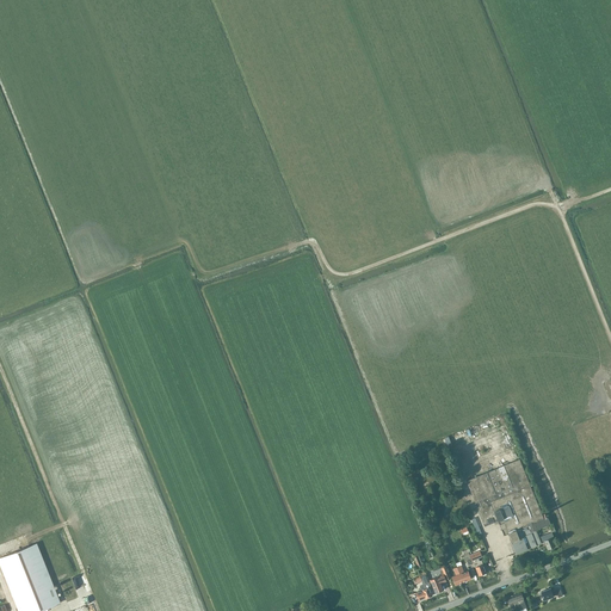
[(548,549),(555,547),(553,538),(554,537),(551,532),(539,537),(536,530),(551,524),(548,517),(544,519),(519,460),(467,481),(485,526),(498,522),(504,536),(508,534),(512,542),(517,554),(536,545),(541,543),(544,542),(548,549)]
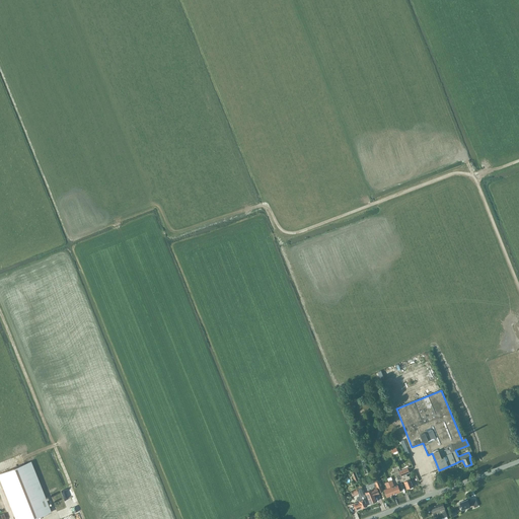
[(403,440),(400,441),(408,458),(410,457),(403,440)]
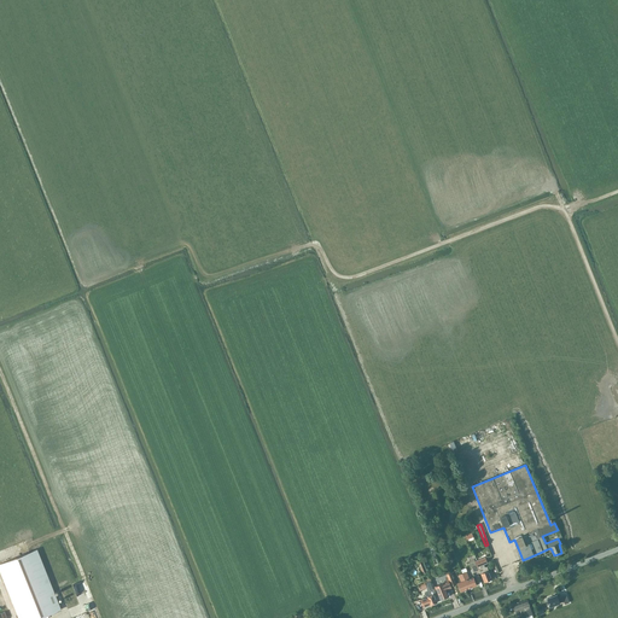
[(0,564),(0,566),(19,617),(40,617),(62,610),(52,588),(36,551),(0,564)]
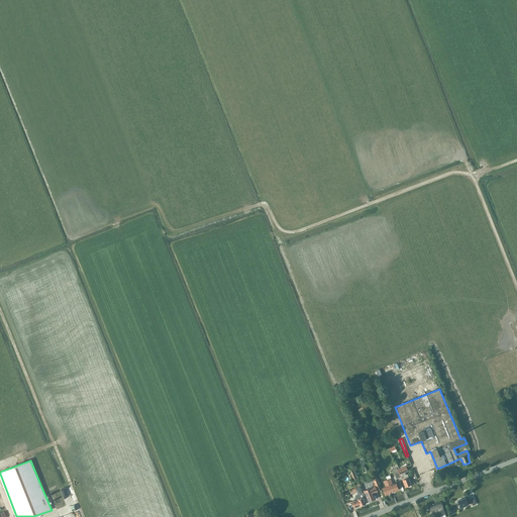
[(392,467),(393,469),(392,469),(396,479),(401,477),(402,480),(405,488),(412,485),(409,478),(408,478),(407,475),(406,475),(405,473),(408,472),(406,467),(398,470),(397,469),(396,464),(392,467)]
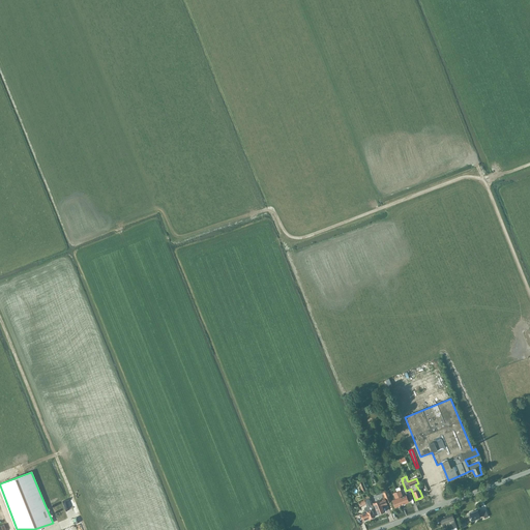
[(396,492),(402,504),(409,502),(406,495),(403,496),(401,490),(396,492)]
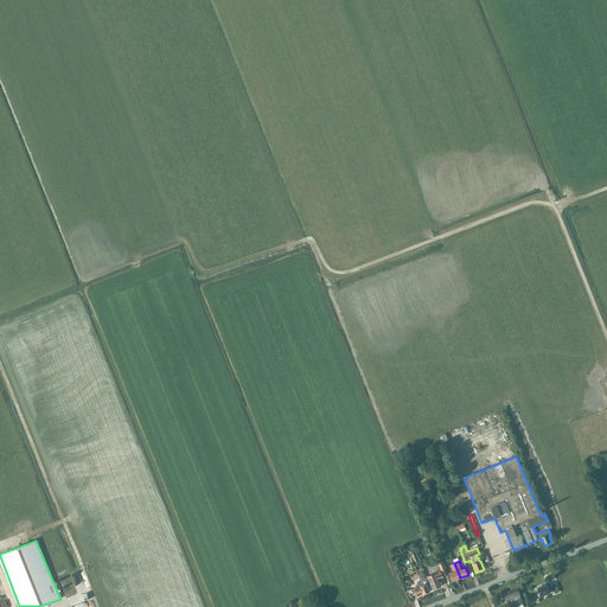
[(443,575),(448,574),(443,562),(439,564),(443,575)]
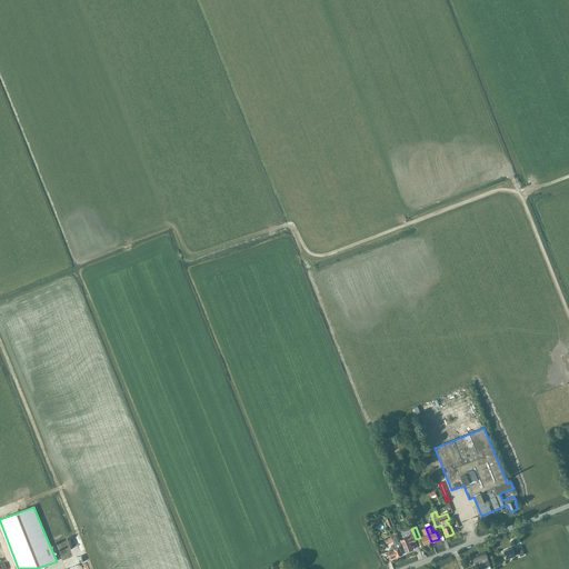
[(425,536),(421,537),(423,545),(431,541),(426,528),(422,529),(425,536)]
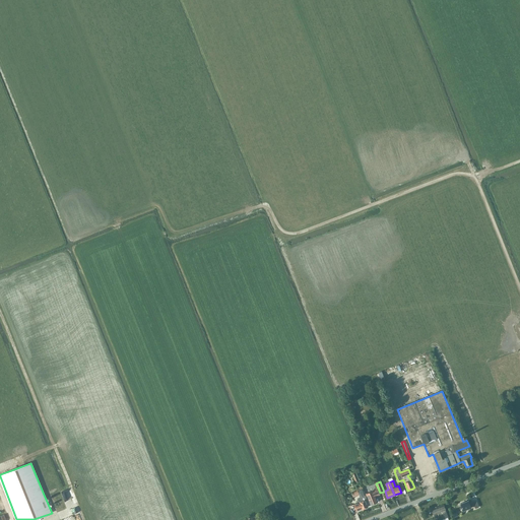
[(371,505),(377,503),(375,497),(380,495),(380,494),(376,483),(372,484),(374,491),(371,492),(367,494),(371,505)]
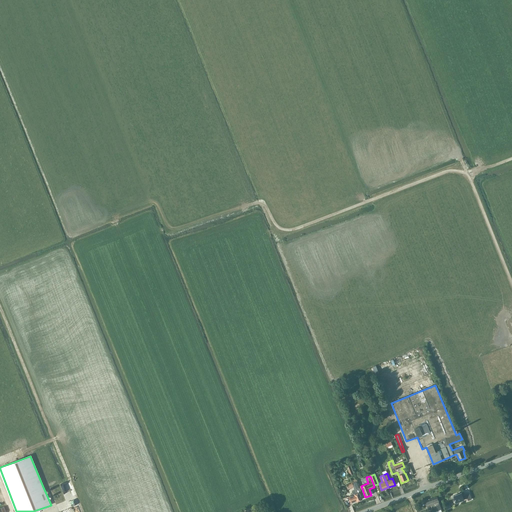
[(61,491),(64,490),(61,481),(54,484),(56,490),(60,489),(61,491)]
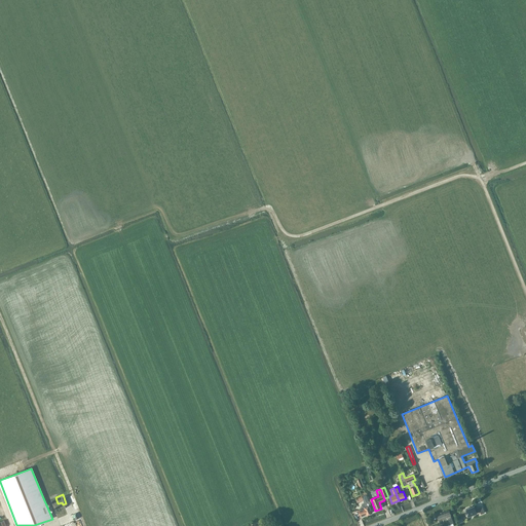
[(366,516),(373,513),(370,505),(371,503),(367,494),(362,496),(364,500),(364,504),(362,505),(363,509),(358,510),(361,517),(366,515),(366,516)]
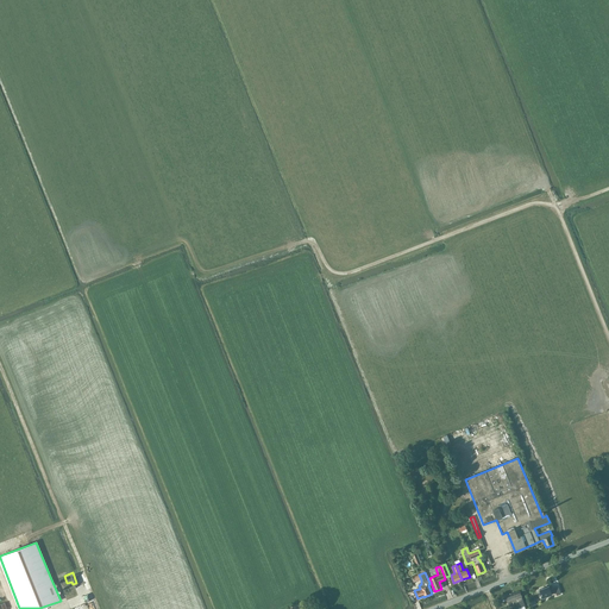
[(548,586),(540,590),(542,597),(552,595),(552,594),(556,592),(557,596),(560,594),(558,588),(550,590),(548,586)]
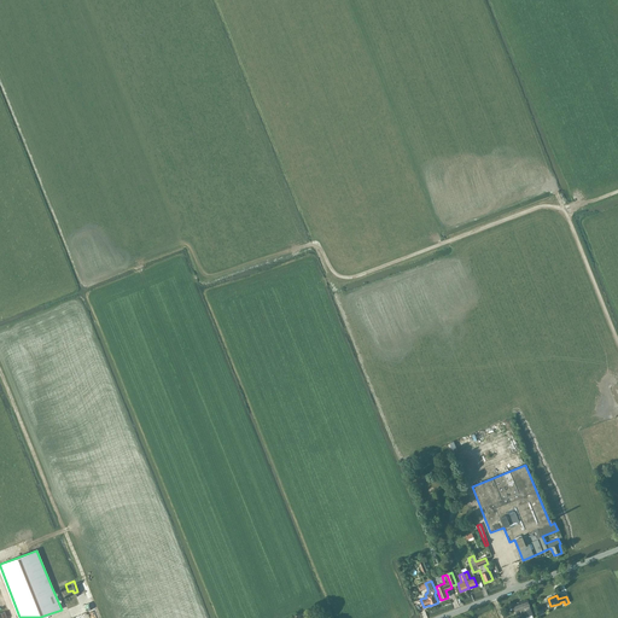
[(531,610),(528,600),(513,605),(516,611),(517,616),(522,614),(522,617),(523,617),(532,614),(530,610),(531,610)]
